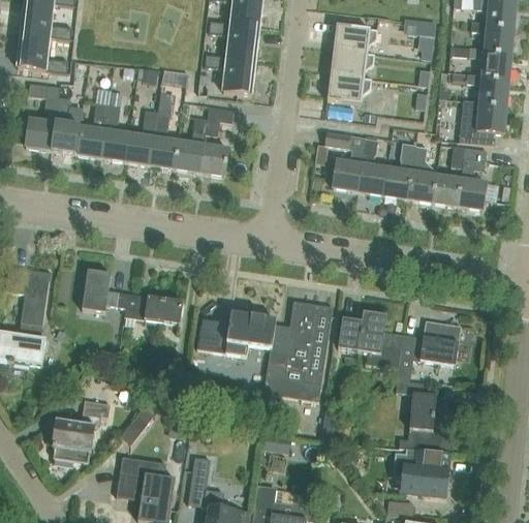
[(51,26),(54,2),(34,0),(25,0),(22,32),(50,36),(69,38),(70,28),(51,26)]
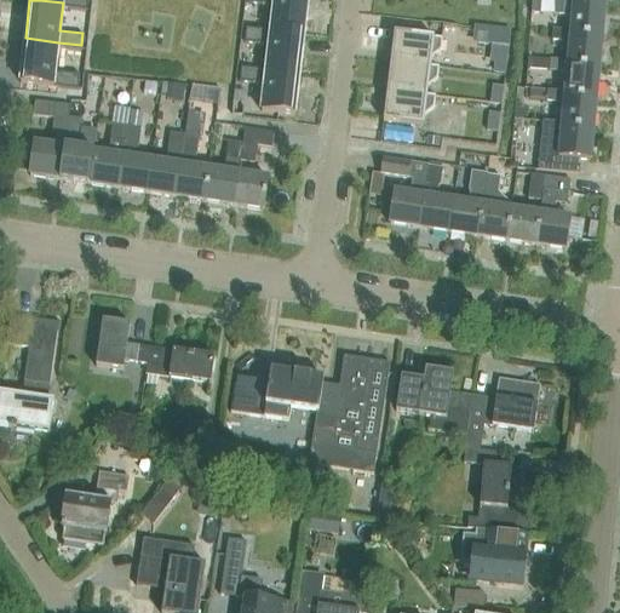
[(271,27),(303,30),(305,0),(274,0),(271,27)]
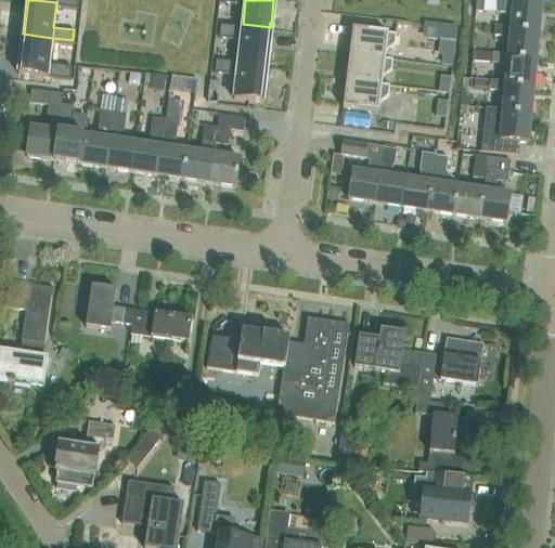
[(512,25),(539,28),(541,1),(532,0),(497,0),(497,3),(514,4),(512,23),(512,25)]
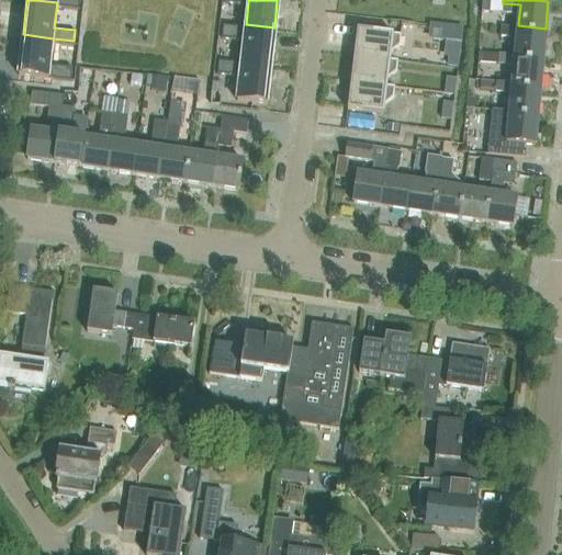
[(270,63),(274,27),(246,24),(222,21),(221,32),(245,35),(242,59),(270,63)]
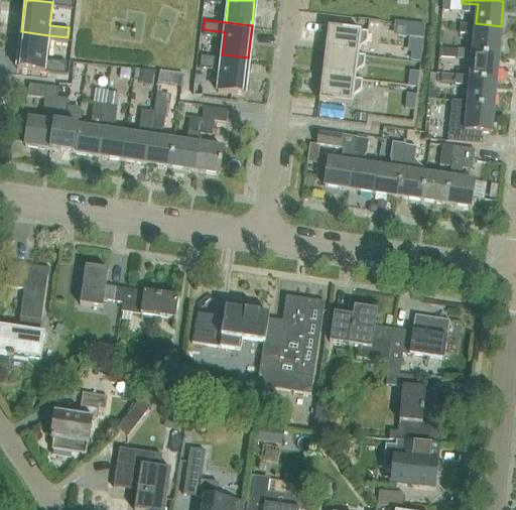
[(475,30),(474,46),(473,49),(498,52),(501,26),(476,23),(476,21),(461,19),(460,29),(475,30)]
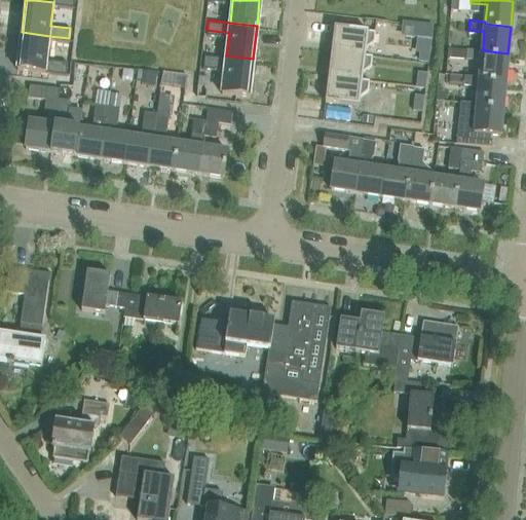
[(334,23),(331,48),(372,52),(365,51),(366,43),(367,43),(374,38),(375,29),(375,28),(334,23)]
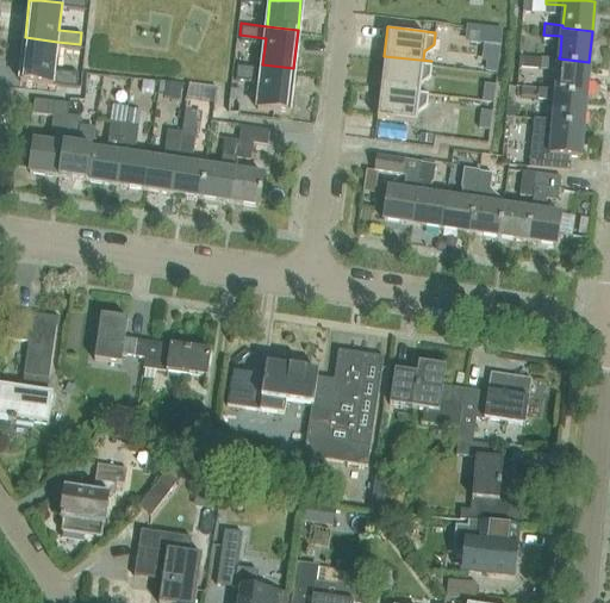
[(57,42),(25,37),(20,76),(75,82),(76,72),(54,69),(57,42)]
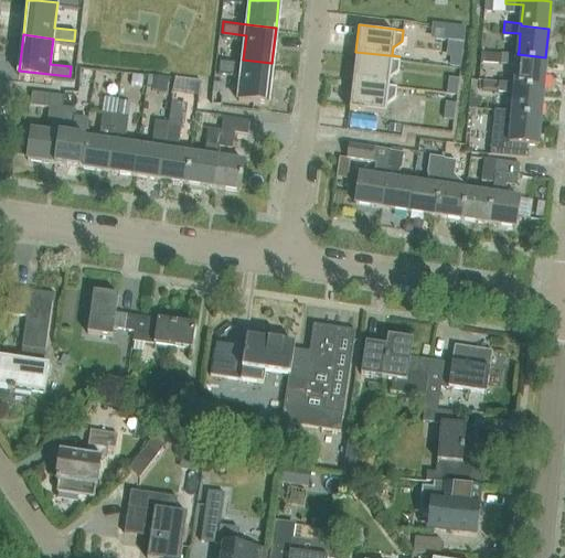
[(452,34),(451,51),(461,52),(464,35),(452,34)]
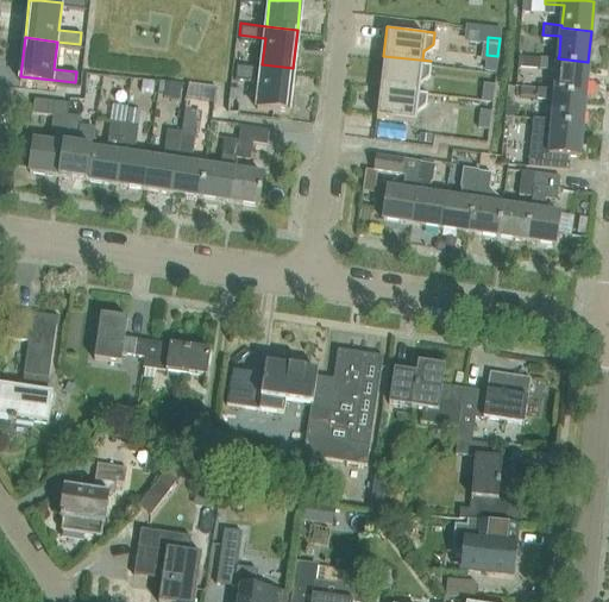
[(585,92),(588,62),(558,58),(559,55),(540,54),(519,52),(518,62),(557,66),(556,85),(556,88),(585,92)]
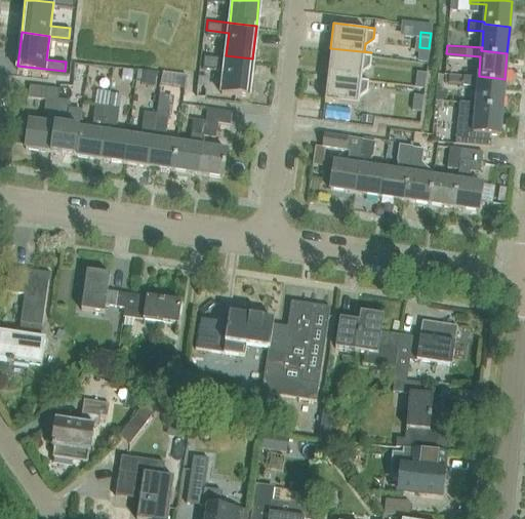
[(371,53),(371,52),(330,48),(327,72),(368,77),(361,76),(362,68),(363,68),(370,62),(371,53)]
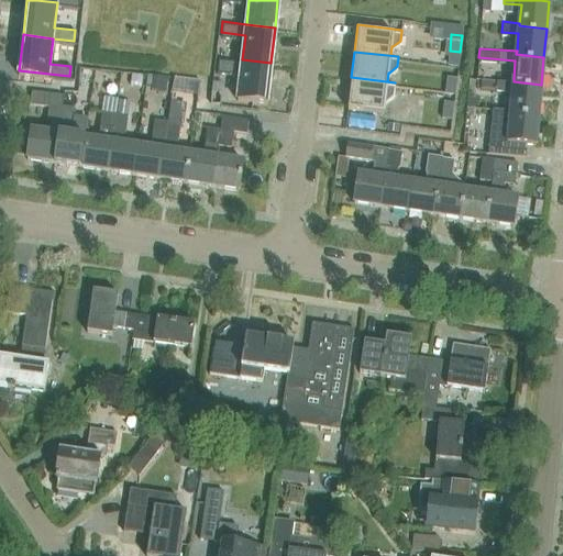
[(238,97),(266,100),(271,63),(242,59),(218,57),(217,68),(241,70),(238,97)]
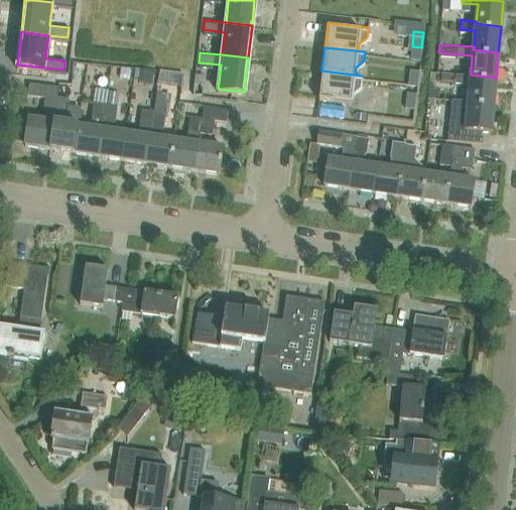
[(120,62),(119,73),(129,74),(130,64),(120,62)]
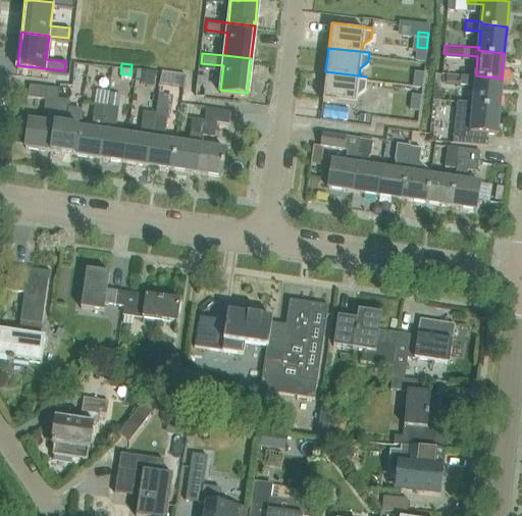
[(154,66),(141,65),(140,79),(153,81),(154,66)]
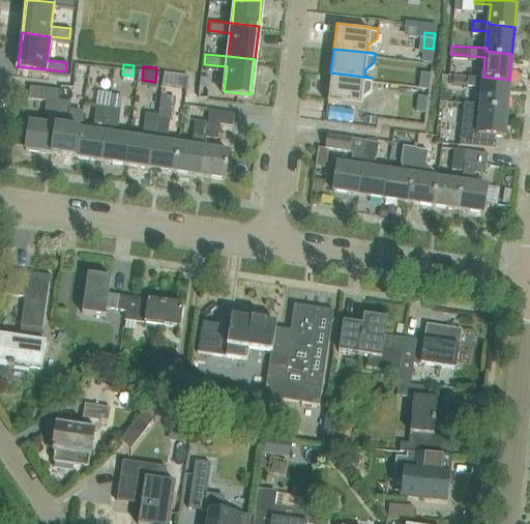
[(418,84),(429,85),(430,69),(420,68),(418,84)]
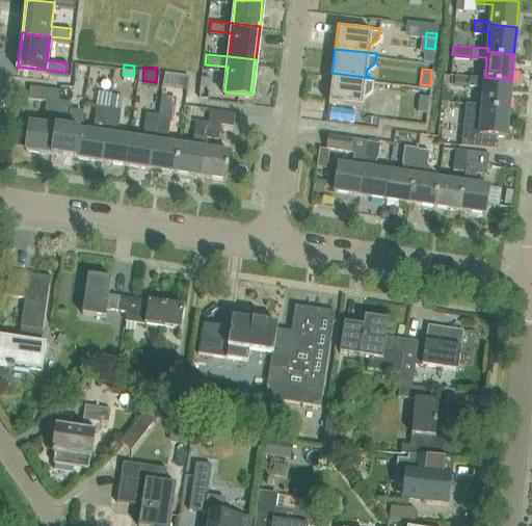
[(484,83),(483,101),(482,103),(509,106),(511,80),(485,77),(485,74),(455,71),(455,81),(484,83)]
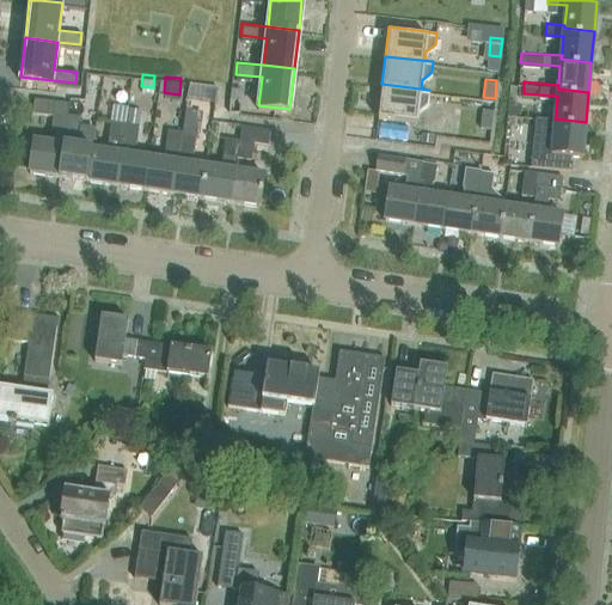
[(243,85),(232,84),(230,108),(240,109),(243,85)]
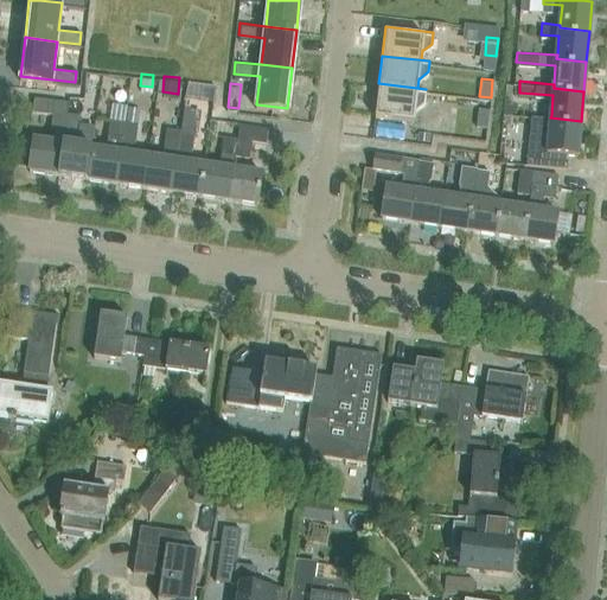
[(426,90),(426,89),(378,83),(375,113),(400,116),(414,117),(415,106),(416,107),(425,100),(426,90)]
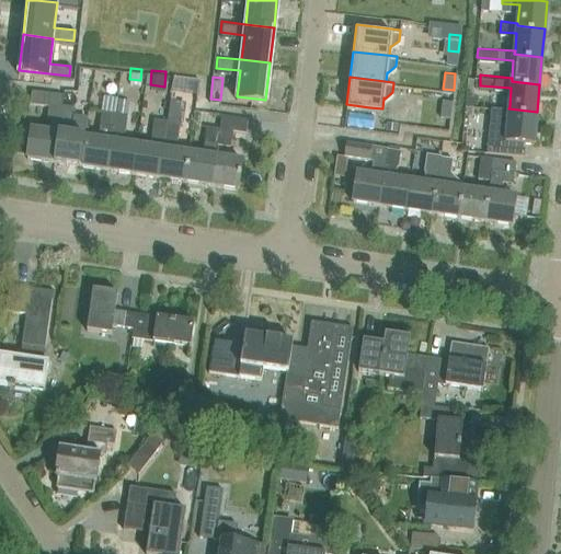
[(60,114),(64,92),(31,87),(29,99),(48,101),(47,113),(60,114)]
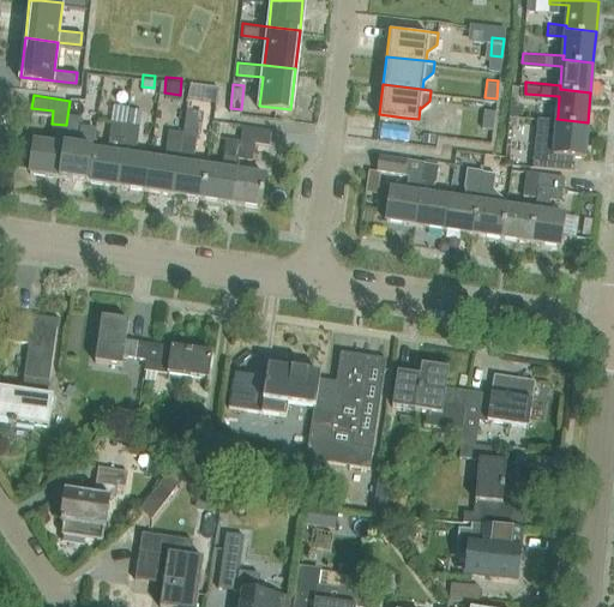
[(70,101),(66,125),(79,127),(83,97),(70,95),(70,101)]
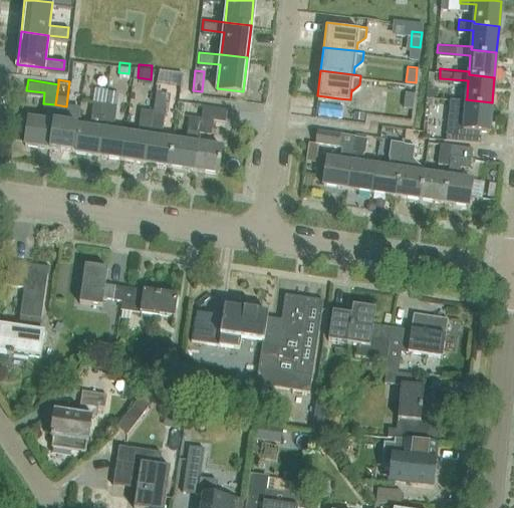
[(106,86),(94,84),(92,98),(104,100),(106,86)]
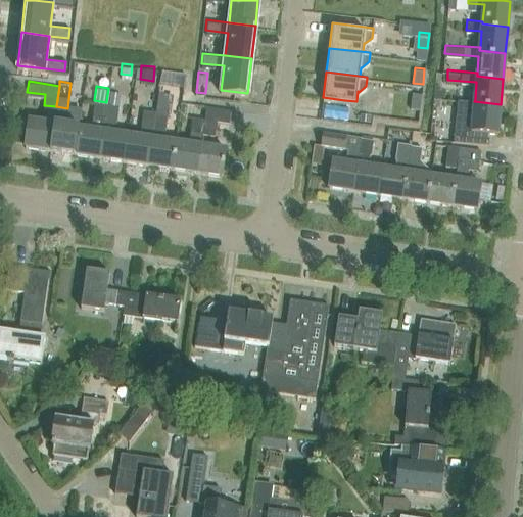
[(106,102),(117,104),(121,90),(108,88),(106,102)]
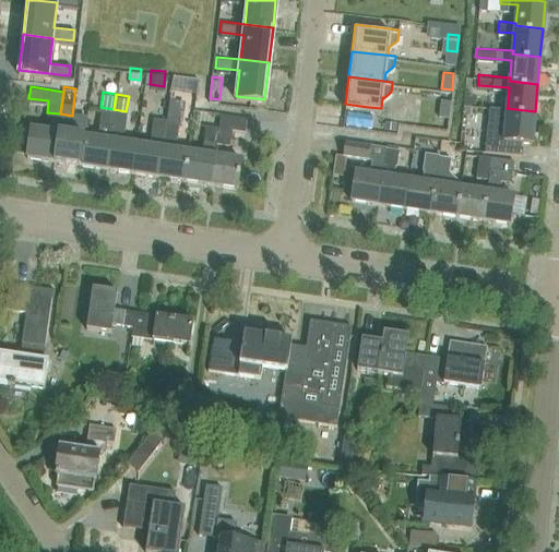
[(169,96),(166,117),(179,119),(182,119),(185,98),(169,96)]
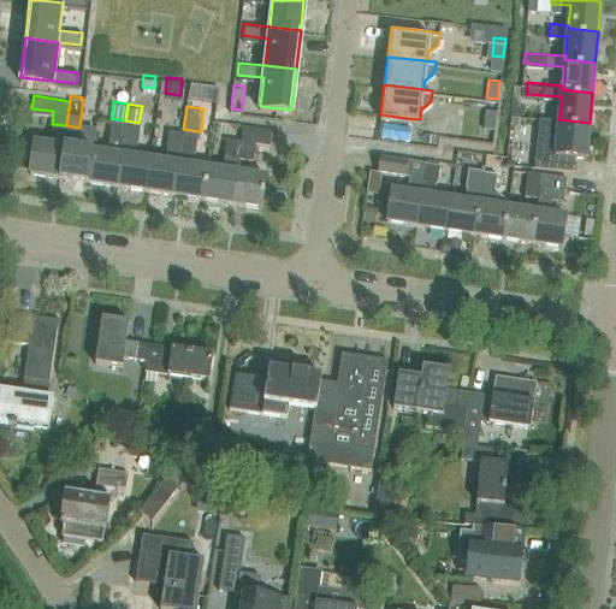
[(485,106),(483,124),(495,125),(497,107),(485,106)]
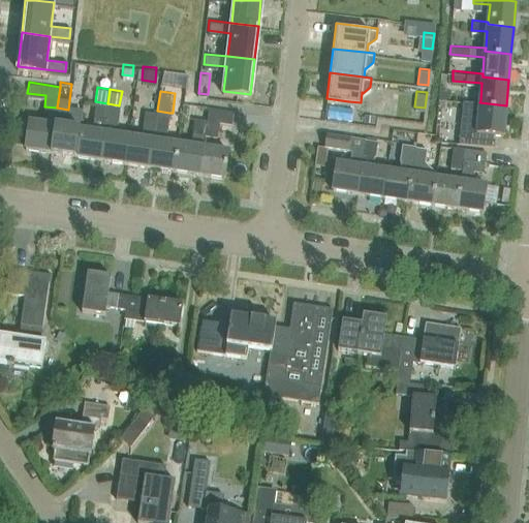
[(495,131),(503,132),(506,105),(479,102),(480,100),(464,98),(460,141),(494,144),(495,131)]
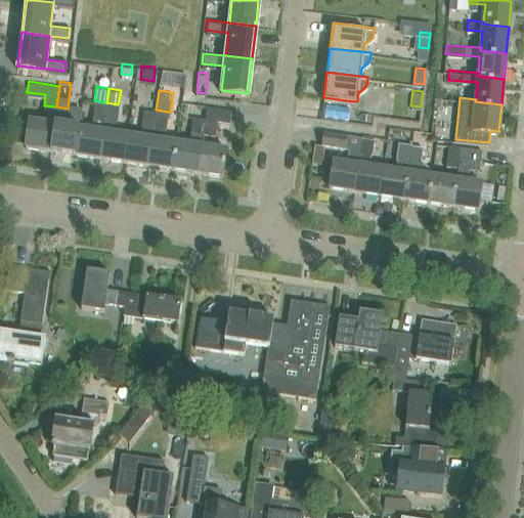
[(79,123),(75,152),(98,155),(106,102),(94,100),(90,125),(79,123)]
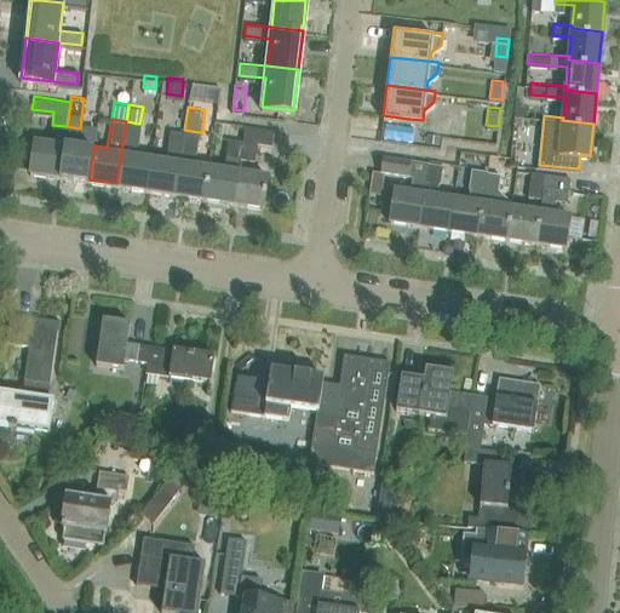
[(116,183),(145,188),(151,154),(136,153),(139,124),(126,121),(116,183)]
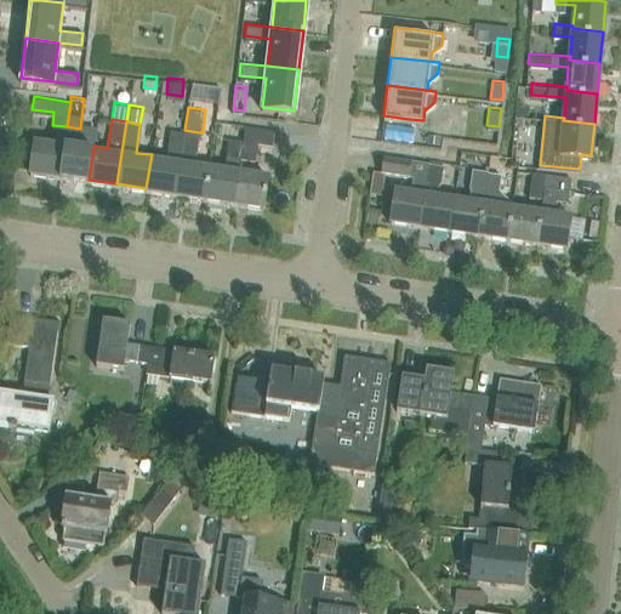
[(245,124),(243,138),(271,142),(273,128),(245,124)]
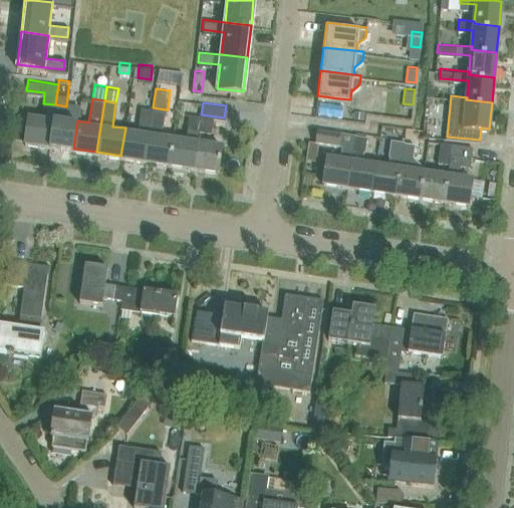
[(29,113),(25,141),(49,145),(55,106),(44,104),(42,115),(29,113)]
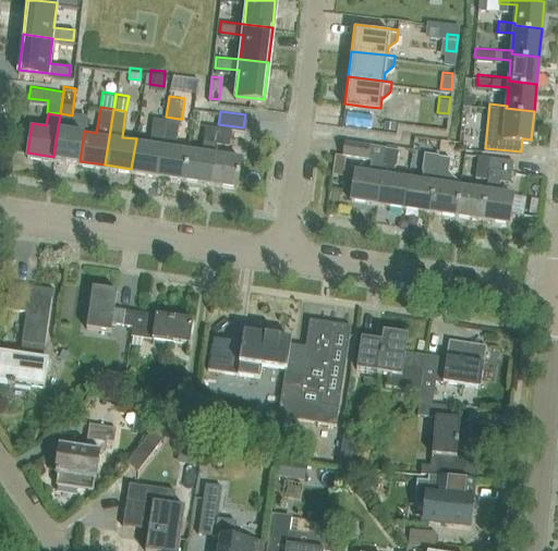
[(136,138),(131,169),(157,172),(166,117),(154,114),(149,141),(136,138)]
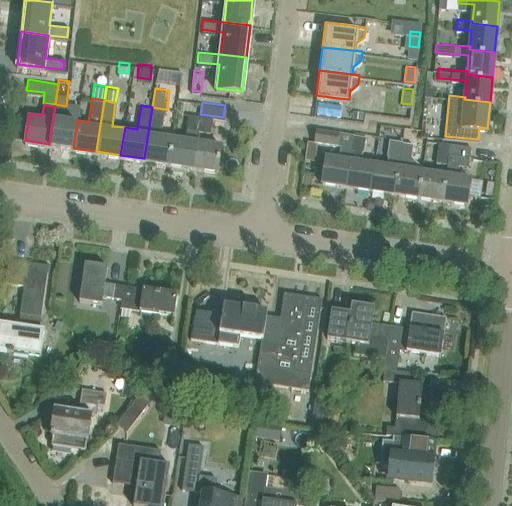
[(55,106),(49,144),(73,148),(77,120),(64,118),(66,107),(55,106)]
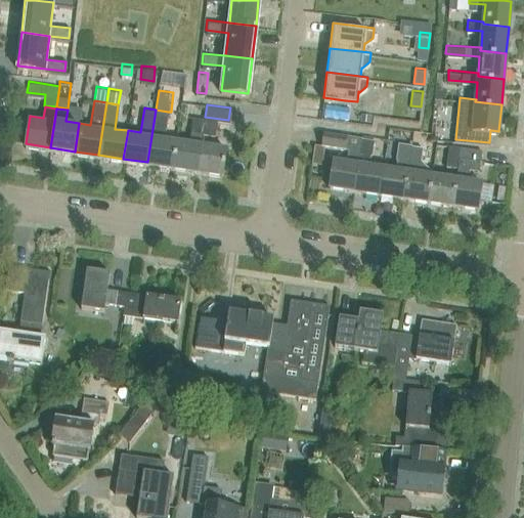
[(147,162),(172,166),(176,137),(164,136),(168,112),(156,110),(147,162)]
